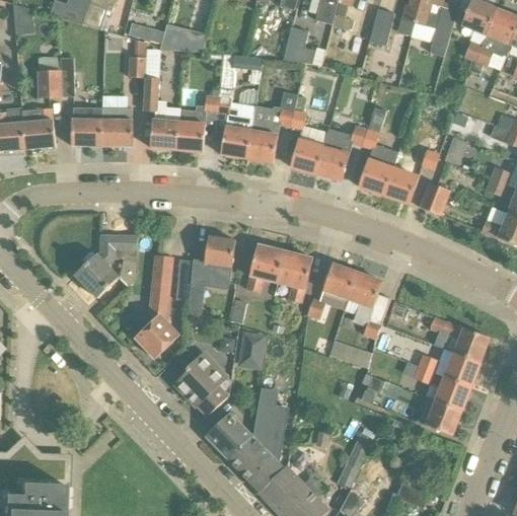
[(67,0),(61,17),(81,24),(88,0),(67,0)]
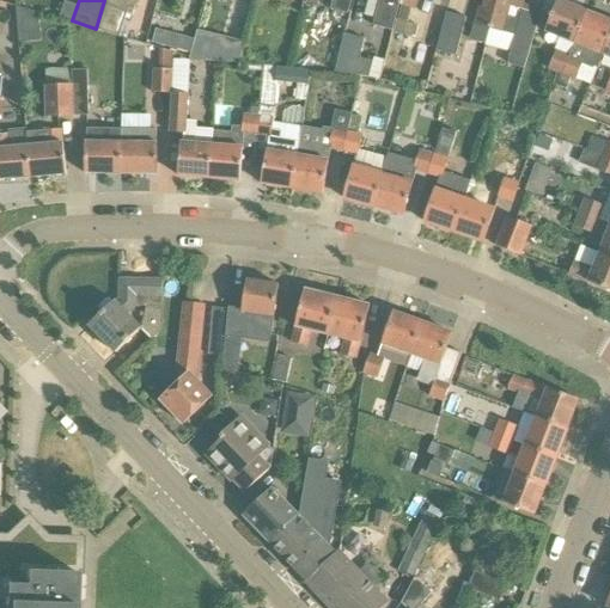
[(104,0),(96,29),(116,36),(116,34),(126,37),(134,13),(129,12),(133,0),(104,0)]
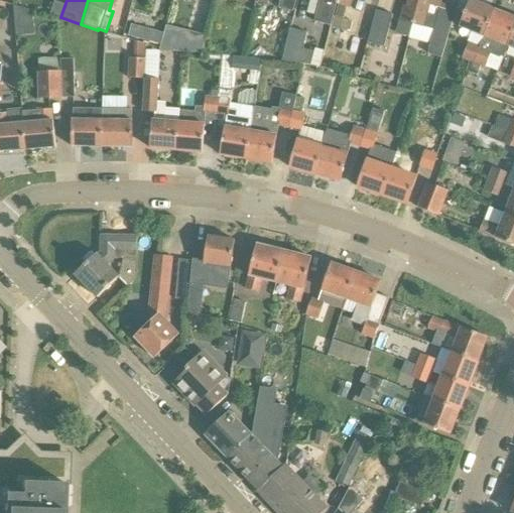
[(277,0),(276,6),(291,9),(292,0),(277,0)]
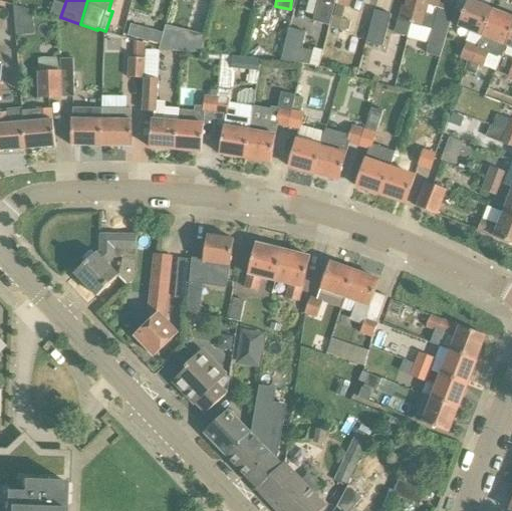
[(331,14),(334,0),(316,0),(312,20),(328,25),(331,14)]
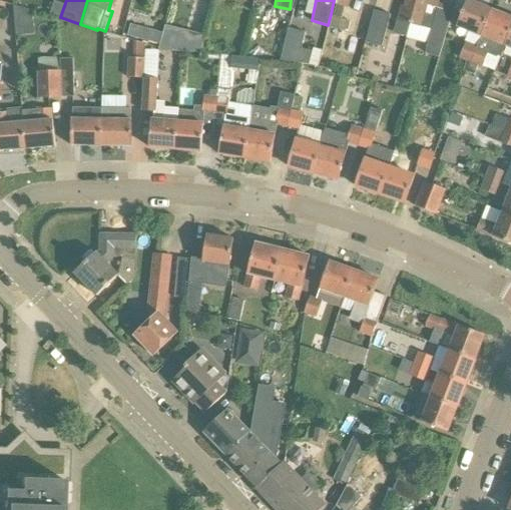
[(334,0),(331,14),(340,16),(344,4),(346,5),(347,0),(334,0)]
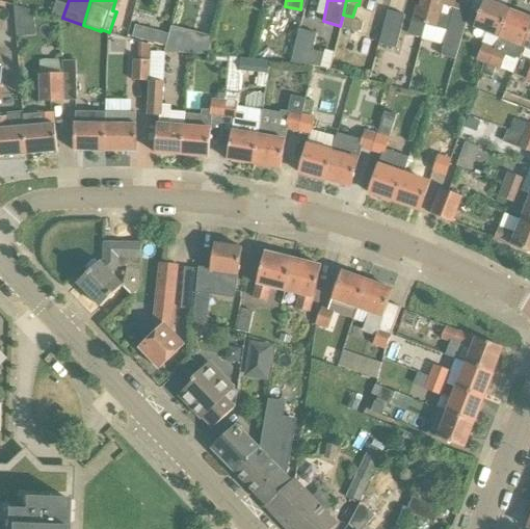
[(425,22),(430,0),(420,0),(419,6),(416,5),(413,19),(425,22)]
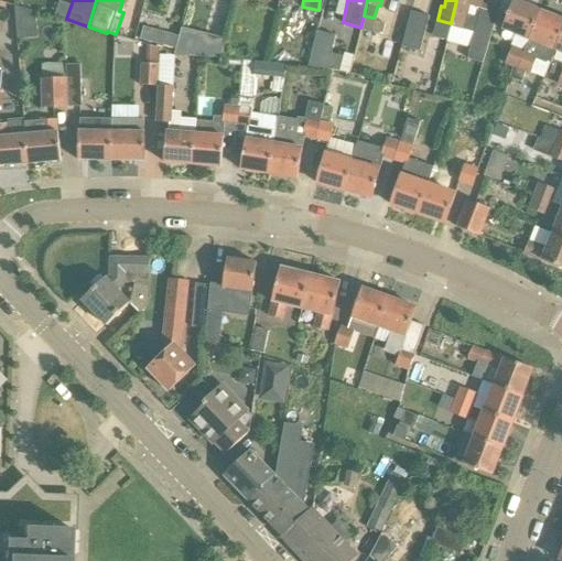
[(456,0),(451,23),(445,39),(458,42),(461,35),(471,38),(466,55),(482,60),(497,9),(481,3),(481,0),(456,0)]
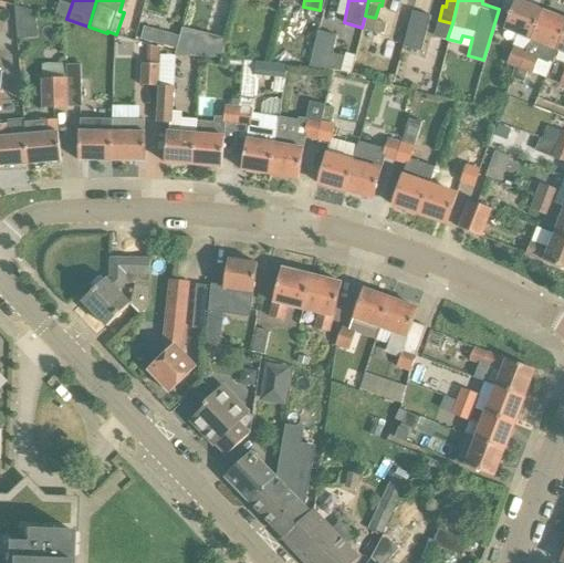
[(518,32),(530,37),(541,9),(520,0),(513,0),(503,25),(518,32)]
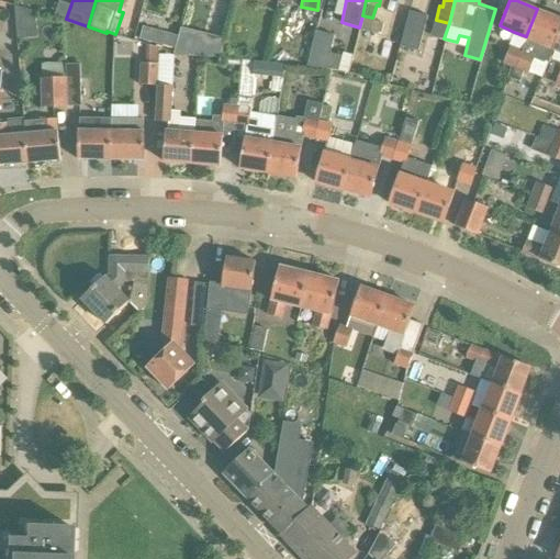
[(34,10),(13,3),(14,24),(35,23),(34,10)]
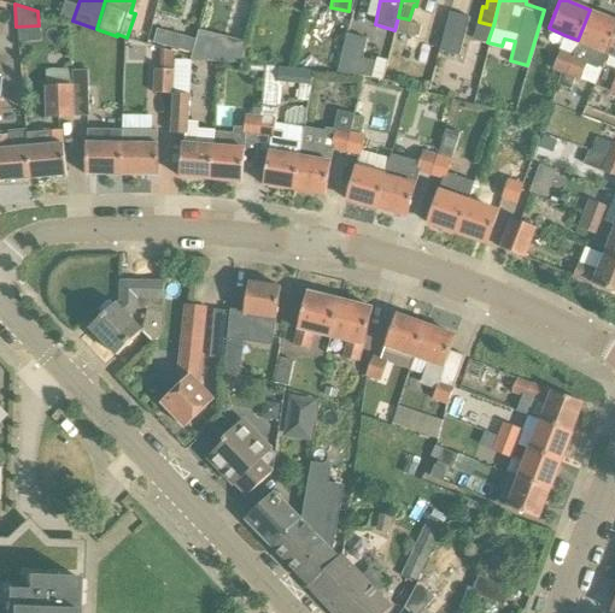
[(578,40),(573,53),(586,59),(601,64),(607,51),(614,29),(614,18),(590,10),(578,40)]
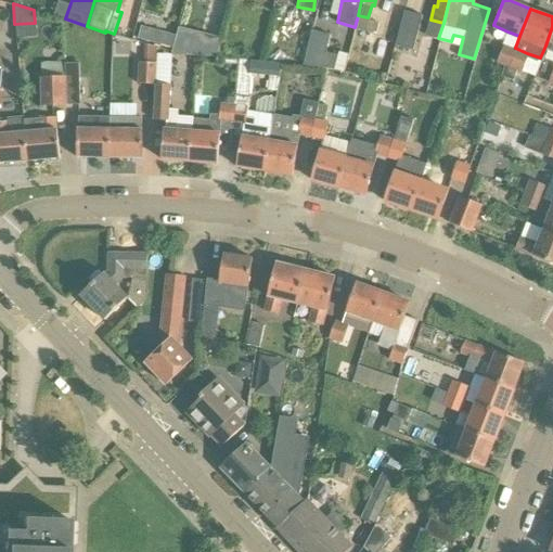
[(404,11),(396,46),(412,50),(421,16),(404,11)]
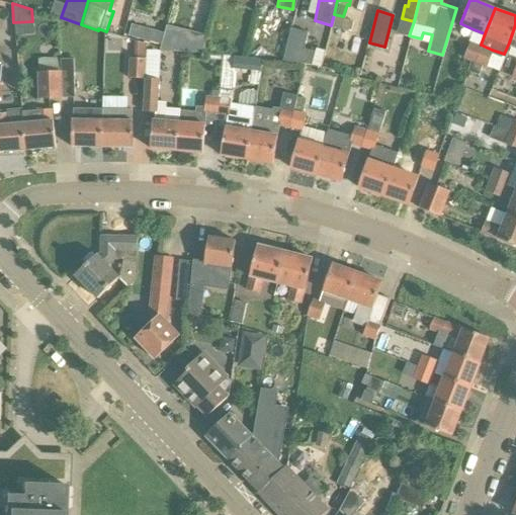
[(164,31),(160,43),(159,48),(179,50),(184,29),(165,25),(164,31)]
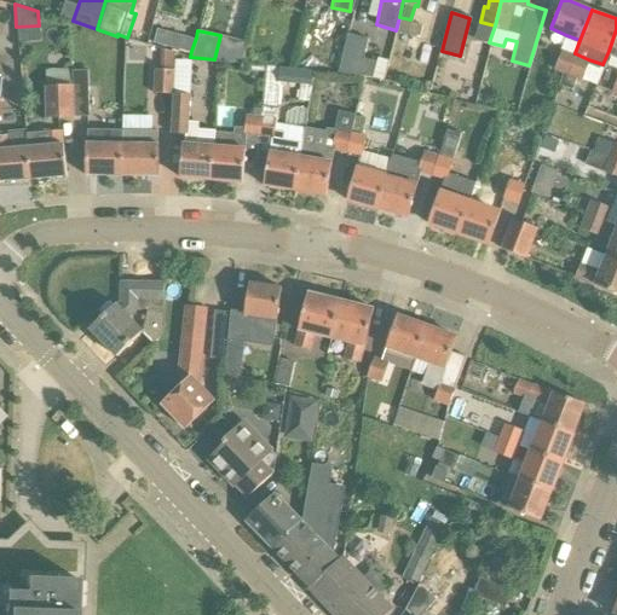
[(188,35),(173,32),(168,46),(184,50),(191,51),(196,38),(188,35)]
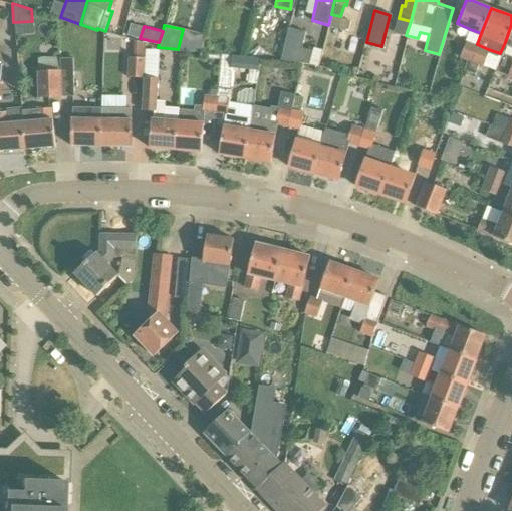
[(300,48),(305,32),(288,28),(279,60),(308,64),(311,51),(300,48)]
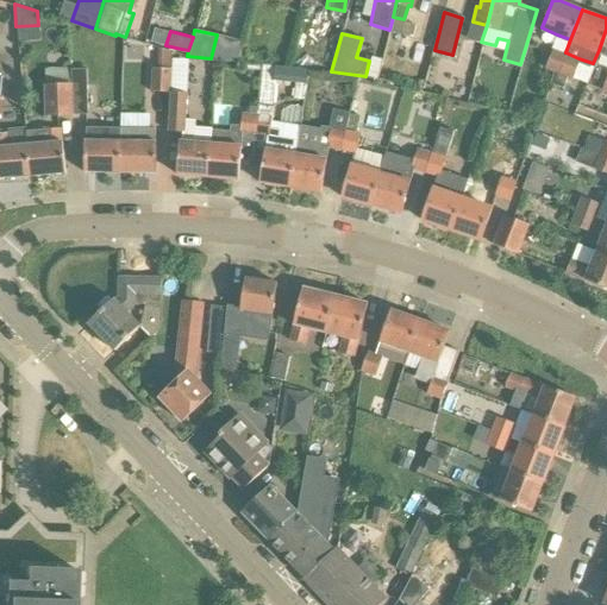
[(565,52),(552,48),(545,65),(554,68),(558,70),(565,52)]
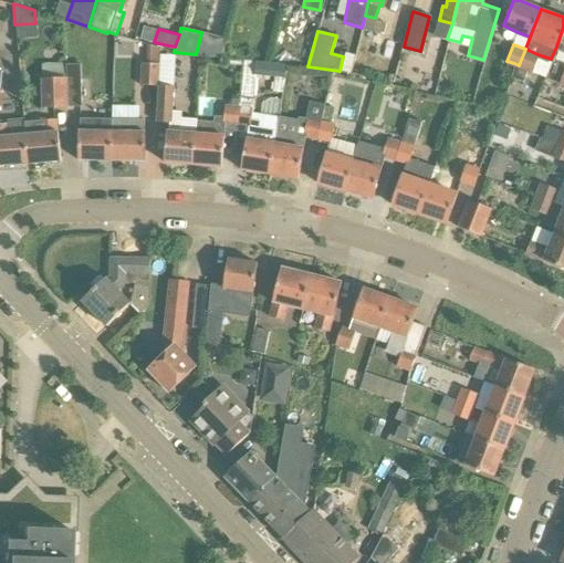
[(525,49),(519,65),(526,69),(531,70),(532,69),(538,54),(525,49)]
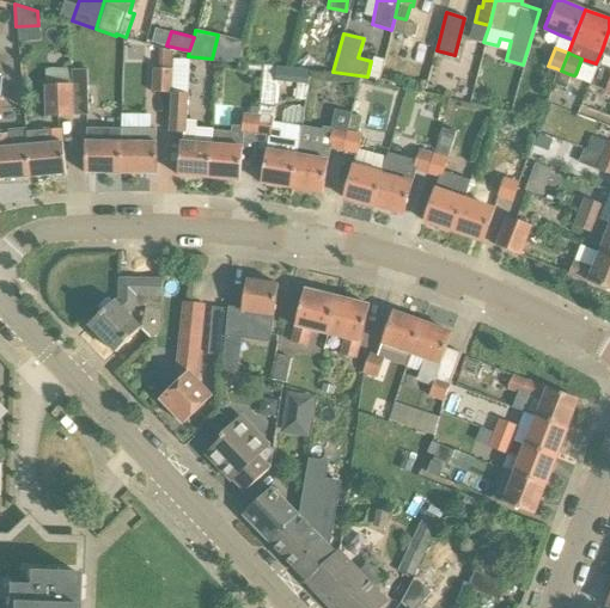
[(68,68),(69,112),(69,114),(87,112),(86,87),(85,87),(84,68),(68,68)]
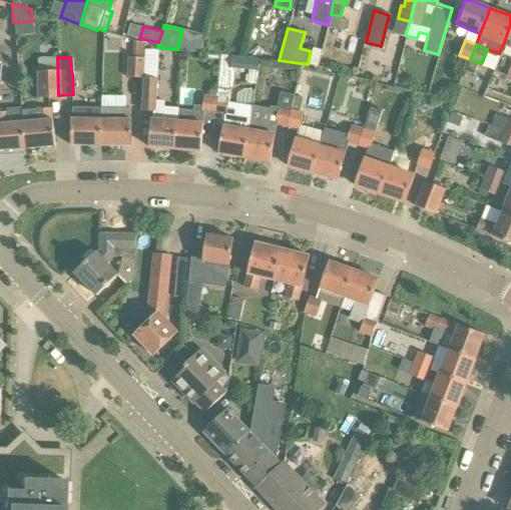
[(127,57),(126,77),(141,77),(142,58),(127,57)]
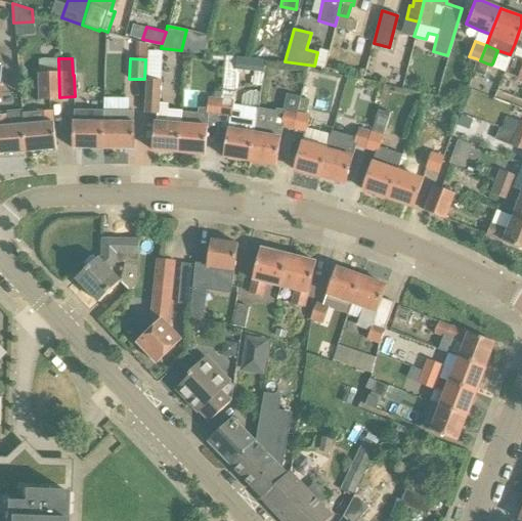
[(483,74),(487,63),(480,60),(476,58),(472,70),(483,74)]
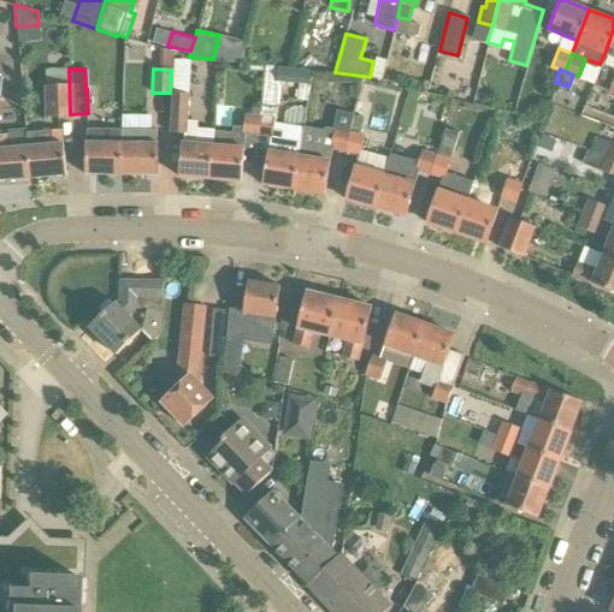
[(45,114),(70,113),(69,83),(43,83),(45,114)]
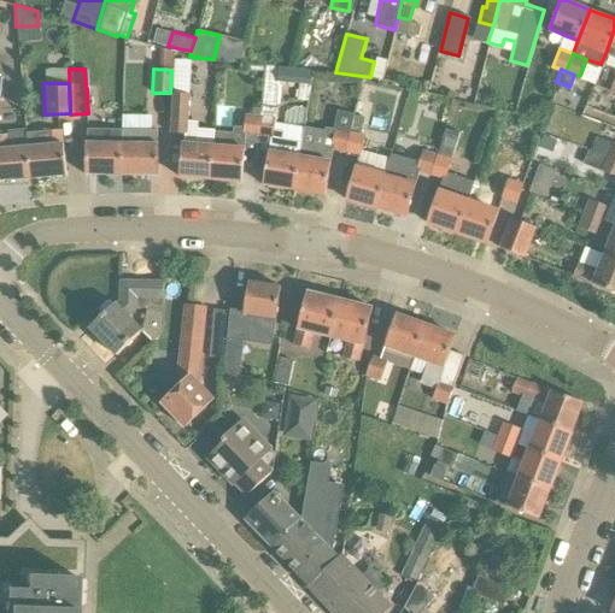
[(188,94),(170,93),(169,129),(185,130),(186,130),(186,129),(188,94)]
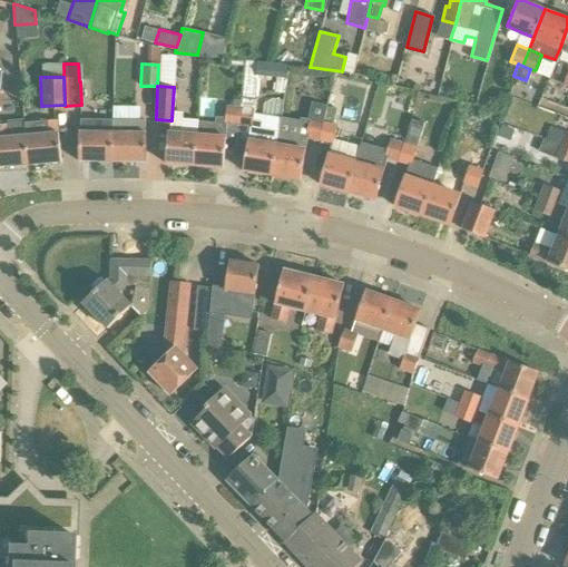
[(300,118),(296,136),(277,133),(271,173),(300,178),(306,137),(319,139),(322,121),(325,105),(310,101),(307,119),(300,118)]
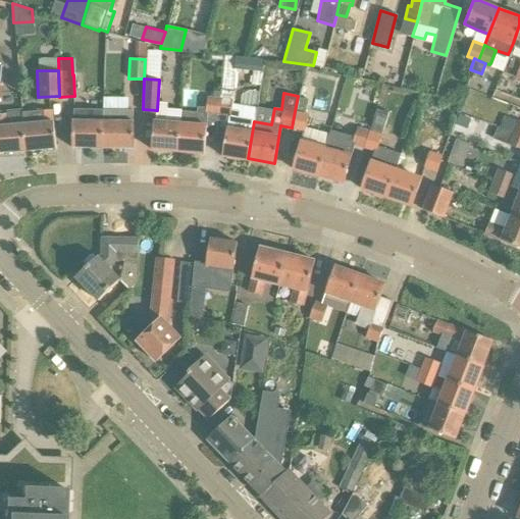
[(219,97),(208,96),(207,108),(207,112),(217,113),(219,97)]
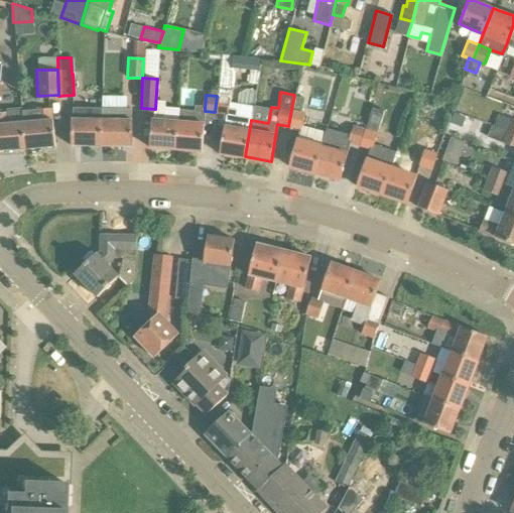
[(227,107),(229,97),(217,96),(215,112),(226,113),(219,152),(245,156),(251,120),(253,111),(227,107)]
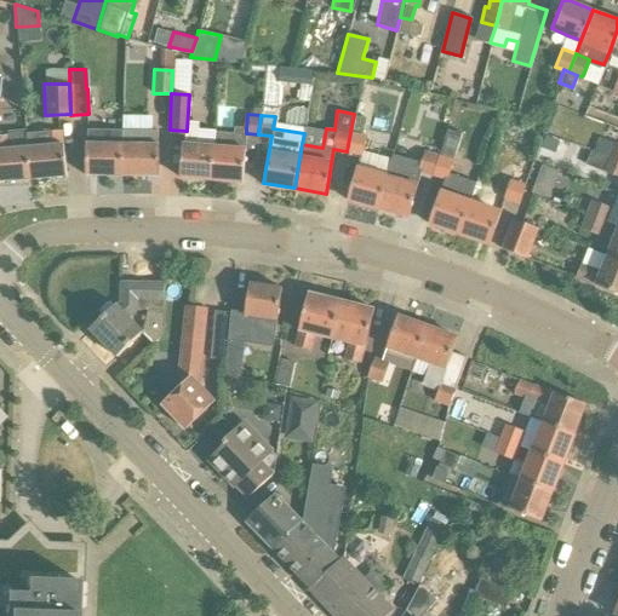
[(121,127),(121,173),(158,174),(158,142),(156,142),(156,128),(139,128),(139,125),(121,125),(121,127)]
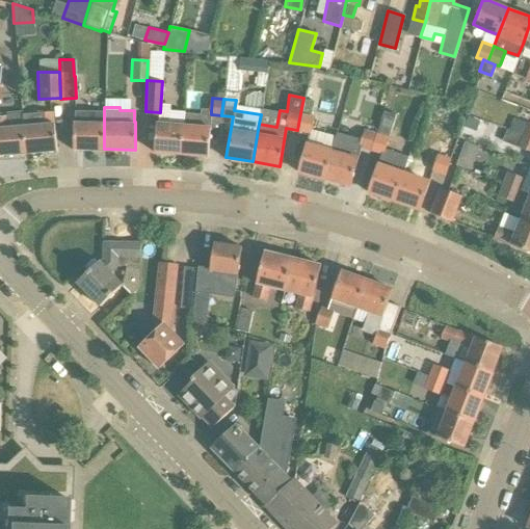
[(73,149),(104,149),(104,109),(74,109),(74,122),(73,122),(73,149)]
